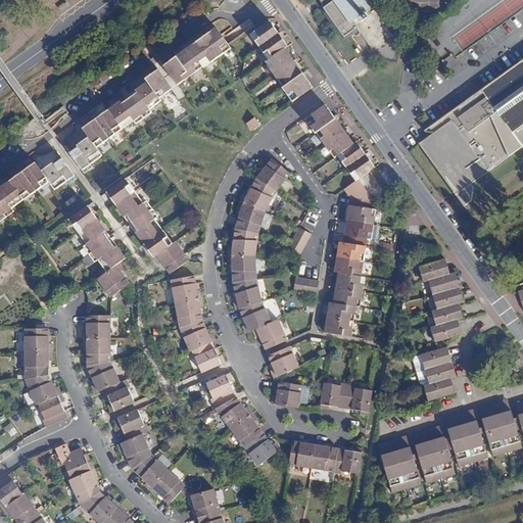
[(374,7),(374,6),(371,0),(320,0),(323,4),(321,5),(331,20),(333,18),(345,35),(351,30),(354,35),(360,31),(352,21),(374,7)]
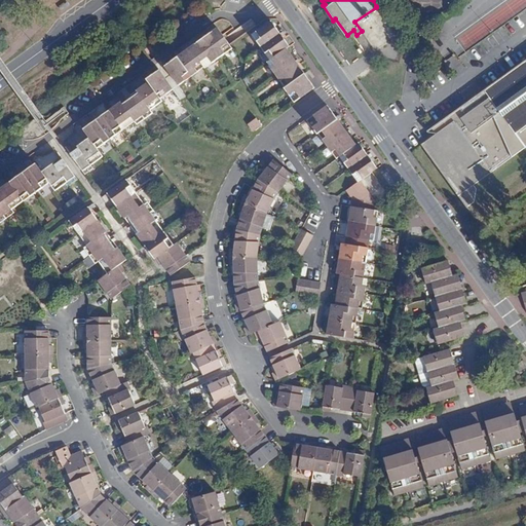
[(286,30),(283,26),(280,27),(282,29),(278,31),(276,28),(273,24),(271,21),(252,35),(261,47),(280,34),(286,30)]
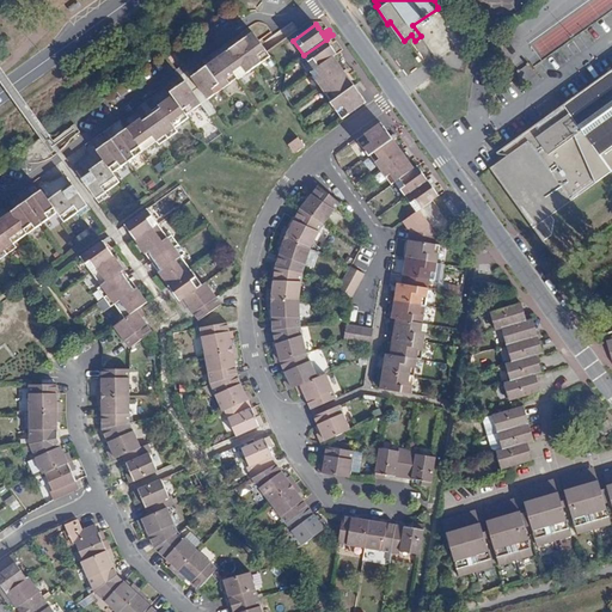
[(270,56),(258,40),(254,32),(240,42),(239,40),(238,38),(240,37),(239,36),(238,35),(233,38),(237,44),(255,68),(270,56)]
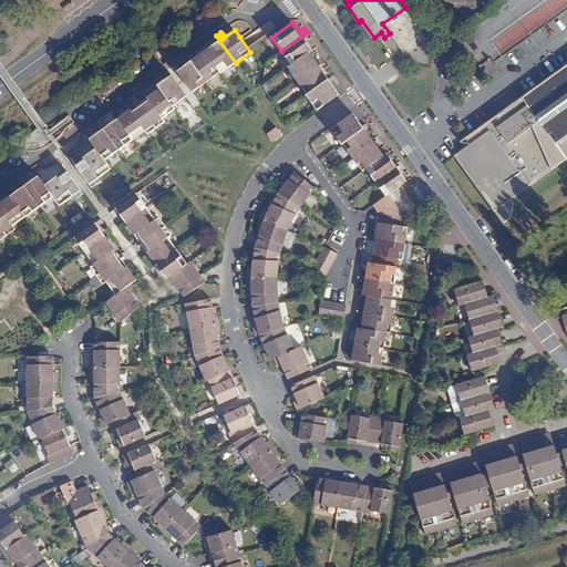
[(302,37),(281,51),(291,64),(309,52),(312,50),(310,47),(306,41),(305,39),(310,34),(308,32),(302,37)]
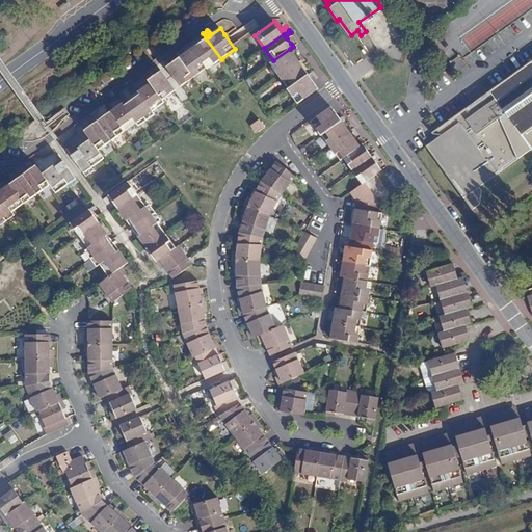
[(207,69),(221,59),(206,38),(203,33),(200,35),(201,36),(203,40),(204,41),(192,48),(207,68),(207,69)]
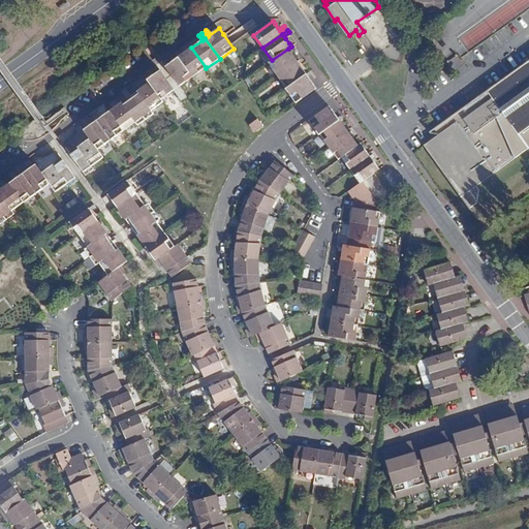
[(192,76),(206,67),(191,48),(181,55),(180,54),(179,53),(183,50),(182,49),(182,48),(175,52),(179,57),(192,76)]
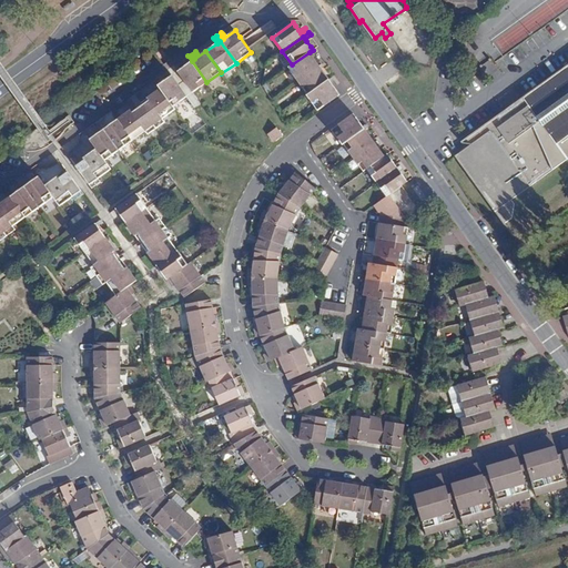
[(490,59),(484,51),(475,57),(482,66),(490,59)]
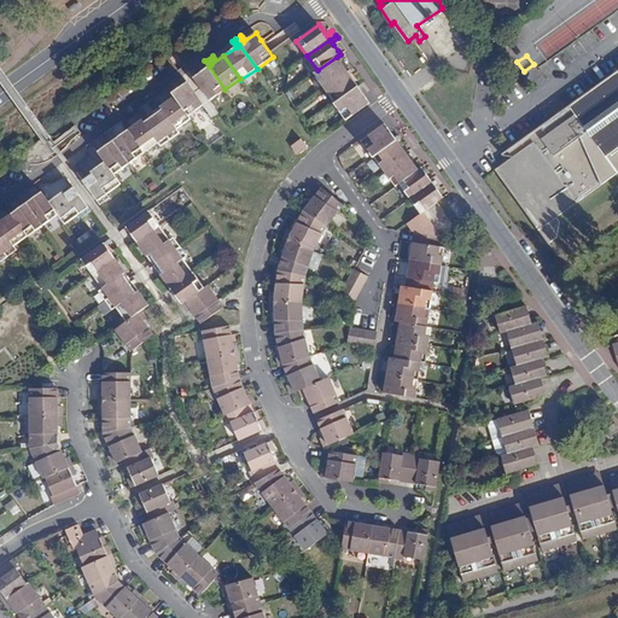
[(337,57),(318,70),(314,74),(325,88),(348,73),(354,68),(350,62),(348,64),(349,66),(345,69),(343,66),(339,62),(337,57)]
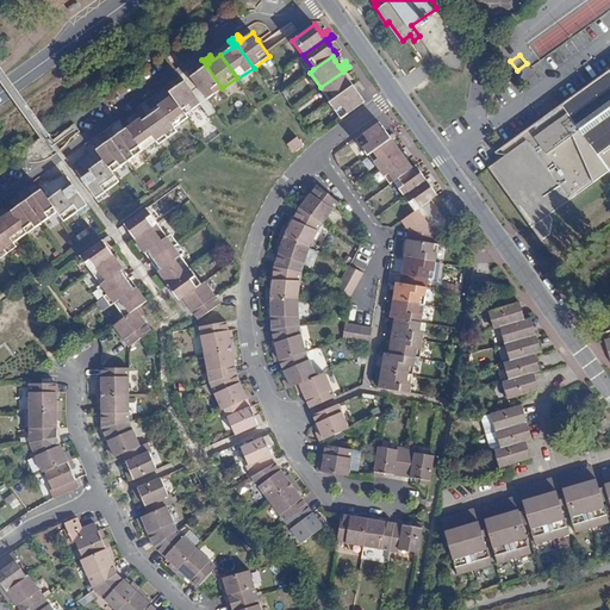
[(207,99),(222,88),(206,66),(194,74),(193,72),(192,70),(197,67),(195,66),(194,66),(190,69),(187,70),(207,99)]
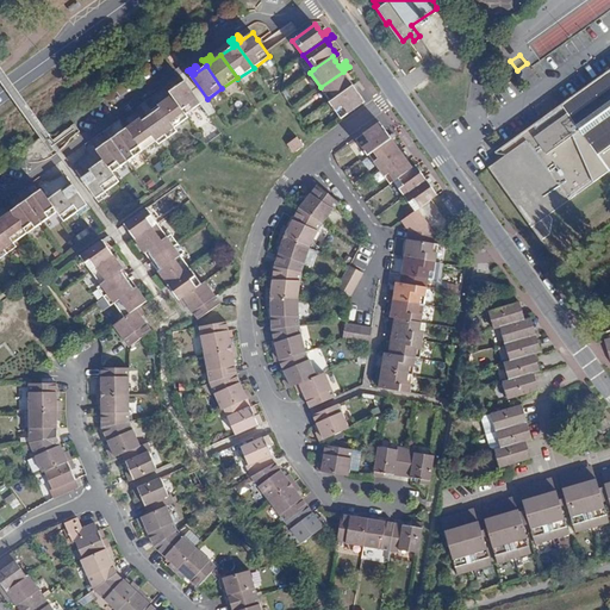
[(343,72),(321,87),(331,101),(354,86),(352,83),(347,76),(346,74),(352,69),(349,67),(343,72)]
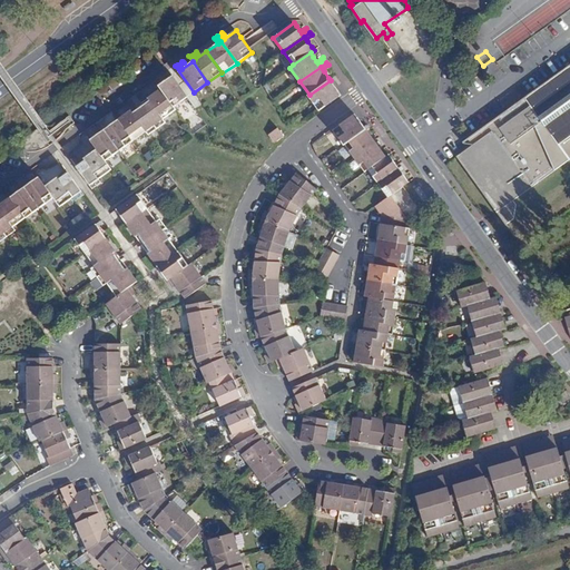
[(569,66),(463,143),(463,144),(470,147),(457,157),(505,225),(507,224),(514,218),(517,205),(513,200),(569,159),(569,66)]
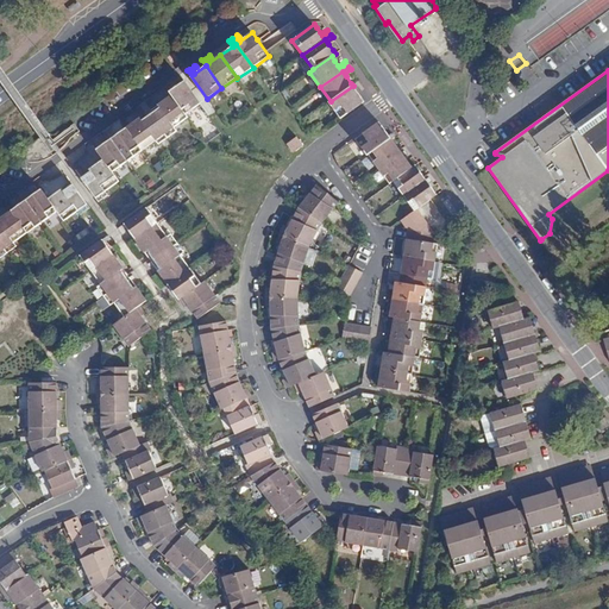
[(200,104),(201,104),(180,75),(177,77),(173,81),(174,82),(174,83),(179,80),(182,83),(174,89),(170,92),(173,95),(186,114),(200,104)]
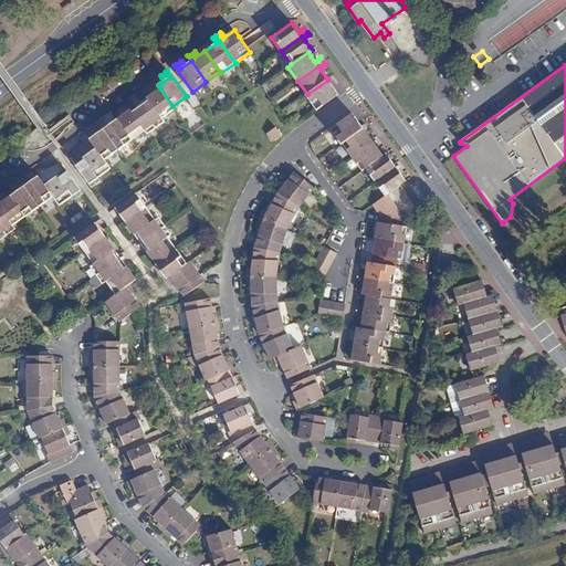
[(328,80),(307,94),(306,95),(316,111),(339,94),(336,91),(334,86),(331,82),(333,80),(336,85),(339,83),(334,75),(328,80)]
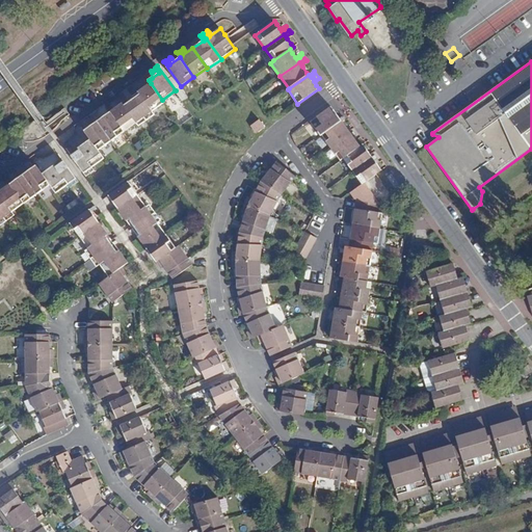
[(132,100),(147,121),(155,114),(152,111),(164,102),(162,100),(151,83),(138,92),(139,94),(134,98),(133,96),(131,95),(129,90),(127,87),(125,89),(132,100)]
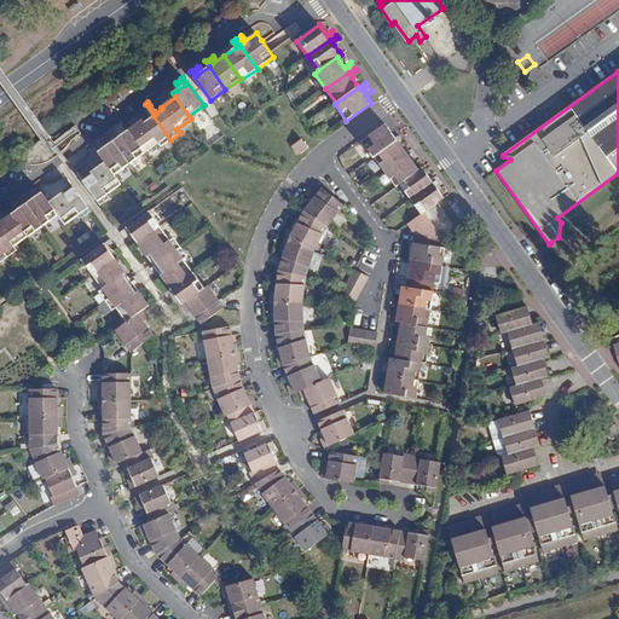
[(128,131),(144,152),(158,143),(161,146),(171,140),(154,116),(145,104),(142,106),(144,109),(146,113),(149,115),(150,117),(144,122),(143,120),(128,131)]
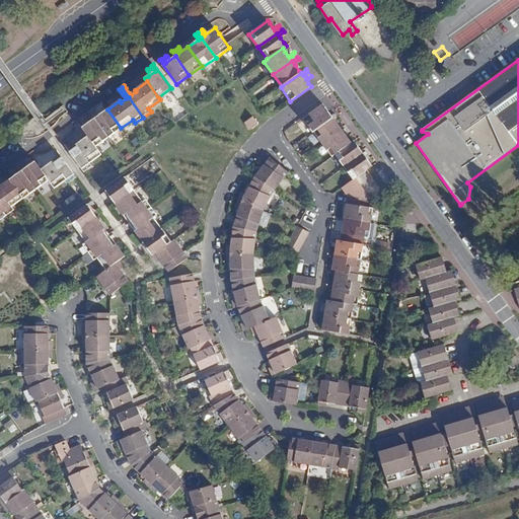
[(313,133),(314,132),(334,119),(339,115),(334,107),(331,109),(335,114),(331,116),(329,114),(327,110),(324,106),(323,104),(303,119),(313,133)]
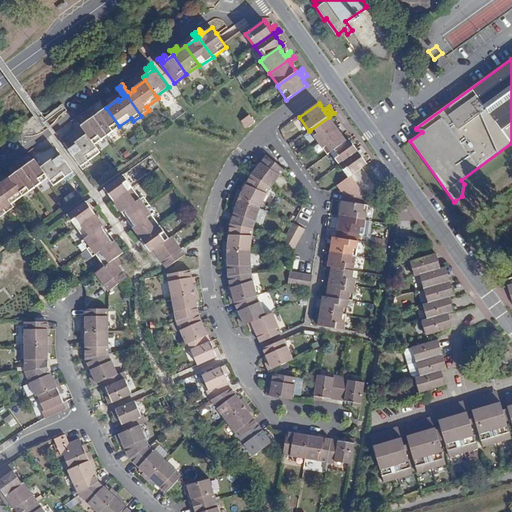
[(91,107),(88,109),(94,117),(107,135),(120,126),(119,126),(106,108),(96,115),(95,113),(92,109),(91,107)]
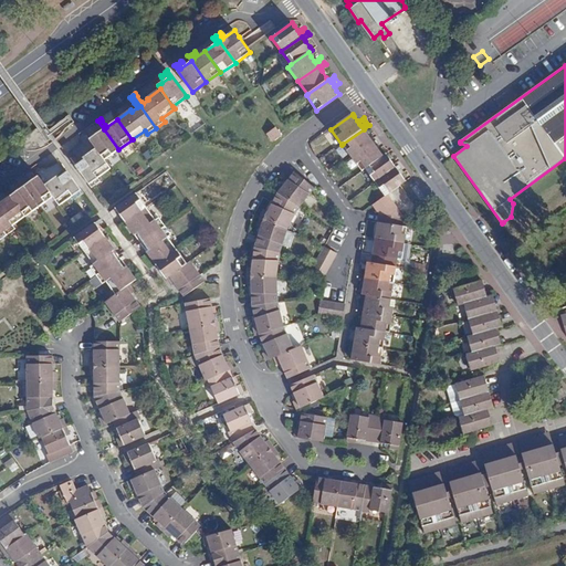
[(97,121),(94,123),(96,126),(98,129),(101,132),(90,139),(96,148),(105,159),(118,149),(104,129),(97,121)]
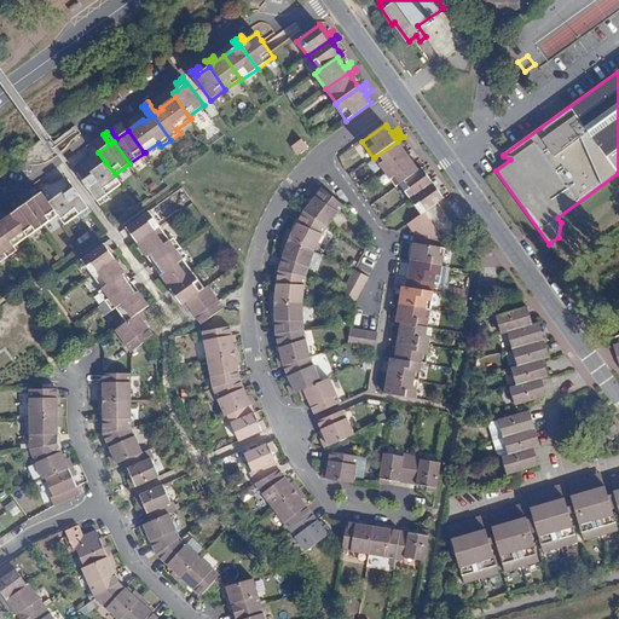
[(44,143),(41,139),(21,155),(23,158),(29,166),(38,165),(41,163),(47,162),(55,157),(44,143)]
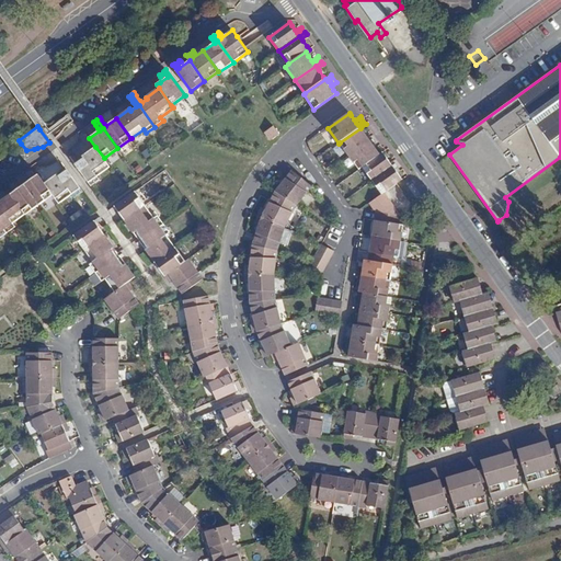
[(265,133),(271,140),(279,134),(274,126),(265,133)]
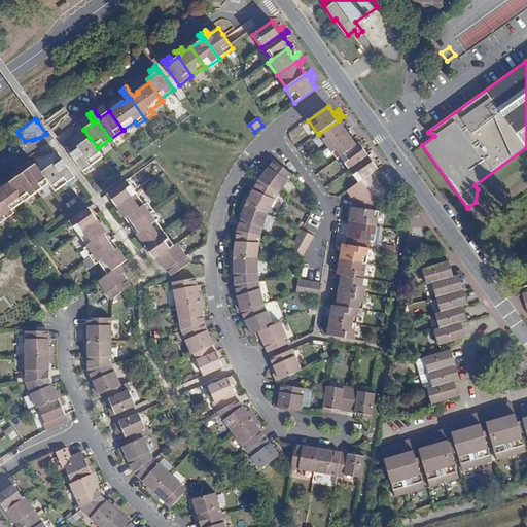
[(319,134),(328,146),(348,133),(350,131),(353,129),(351,127),(346,130),(344,128),(343,126),(341,123),(339,120),(319,134)]
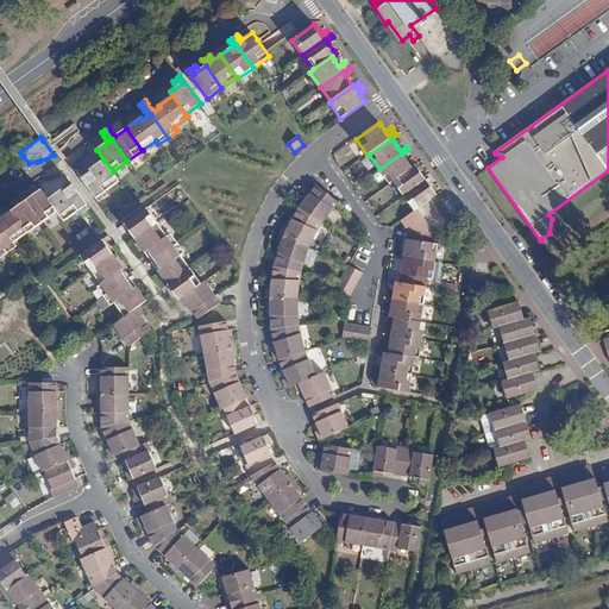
[(390,183),(394,181),(412,168),(403,156),(407,154),(409,156),(412,154),(408,149),(405,151),(402,154),(380,169),(390,183)]
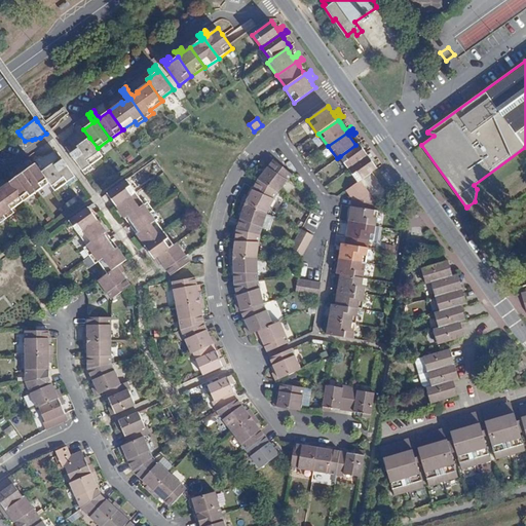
[(68,145),(66,147),(71,154),(82,171),(85,175),(94,168),(91,165),(104,156),(98,148),(89,138),(72,150),(70,148),(69,146),(68,145)]
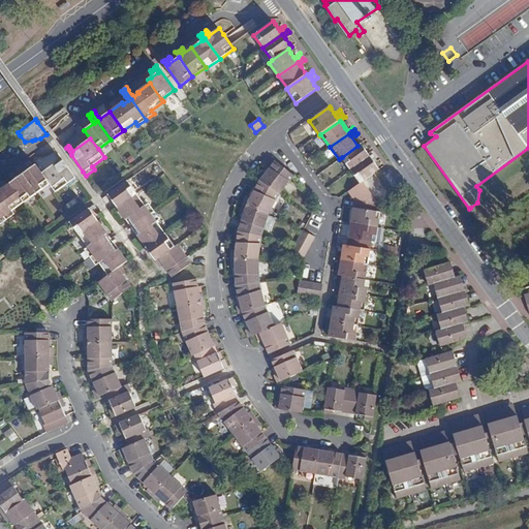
[(370,156),(375,152),(374,150),(369,153),(367,151),(363,146),(362,144),(358,146),(342,157),(351,169),(370,156)]
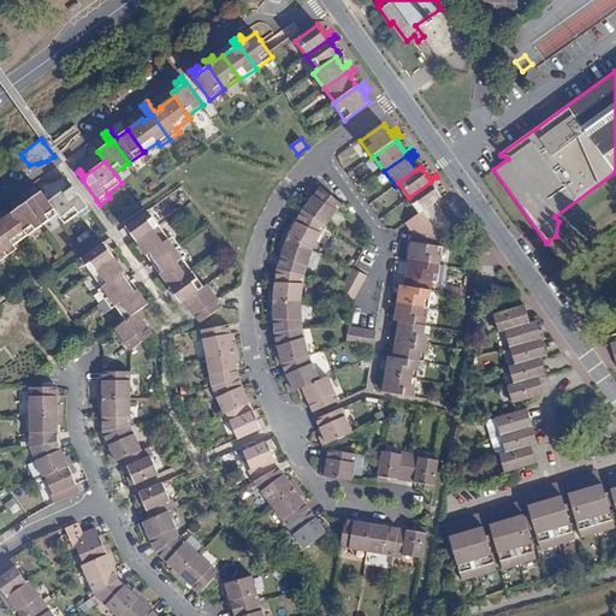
[(436,201),(442,197),(439,194),(436,188),(433,184),(437,182),(438,184),(442,183),(437,177),(431,182),(409,197),(420,213),(422,212),(436,201)]
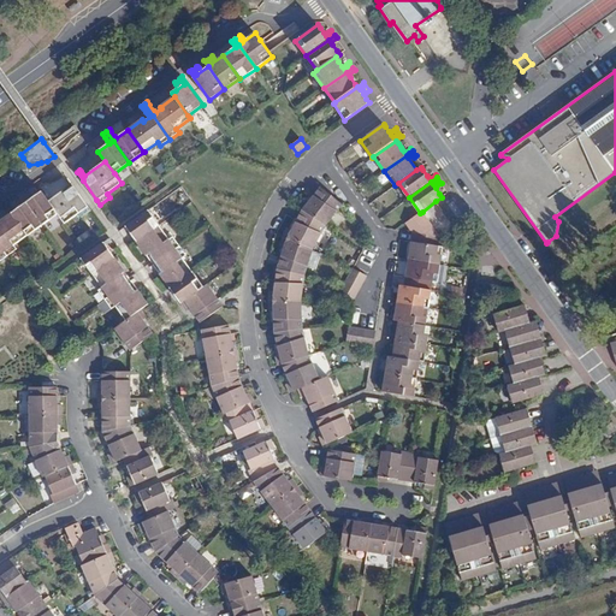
[(73,187),(67,178),(65,181),(66,182),(67,184),(70,187),(49,201),(58,214),(65,224),(80,213),(82,218),(92,211),(88,205),(75,187),(73,187)]
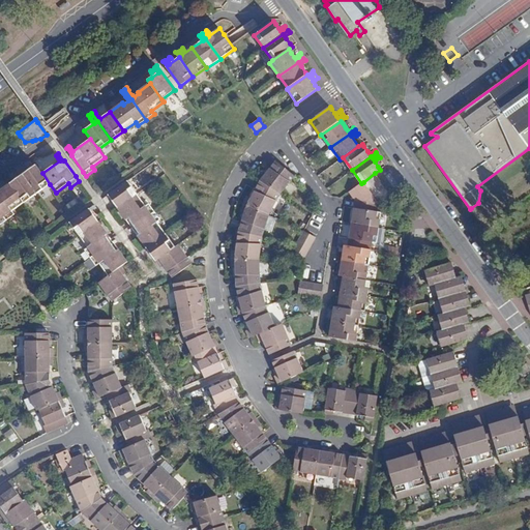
[(260,181),(281,194),(290,182),(295,176),(276,160),(276,162),(271,167),(266,174),(262,172),(257,178),(257,179),(260,181)]
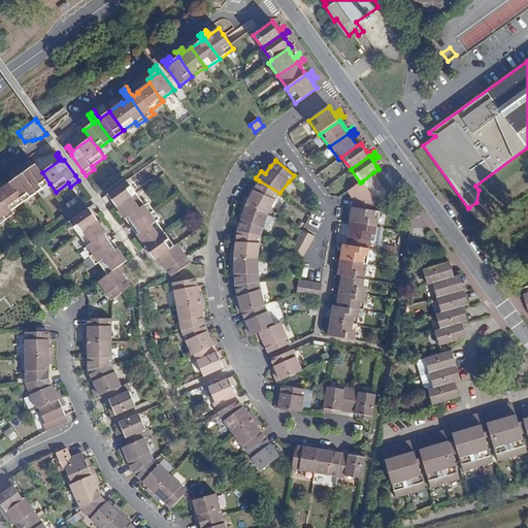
[(22,166),(20,164),(17,165),(24,175),(37,193),(50,184),(42,172),(36,164),(31,168),(32,170),(27,173),(25,172),(24,169),(22,166)]
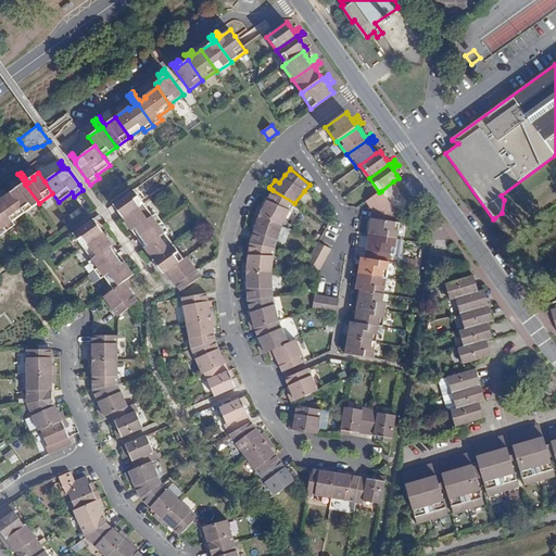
[(25,185),(17,174),(15,176),(17,178),(20,181),(22,185),(23,187),(17,190),(16,188),(11,192),(25,213),(39,203),(25,185)]
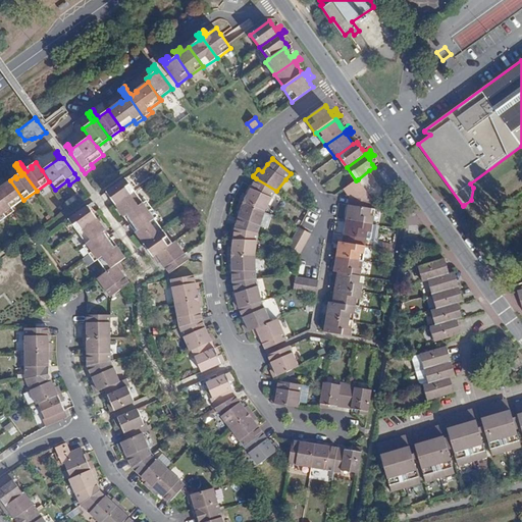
[(125,178),(102,196),(106,202),(108,201),(105,197),(109,195),(116,205),(136,191),(125,178)]
